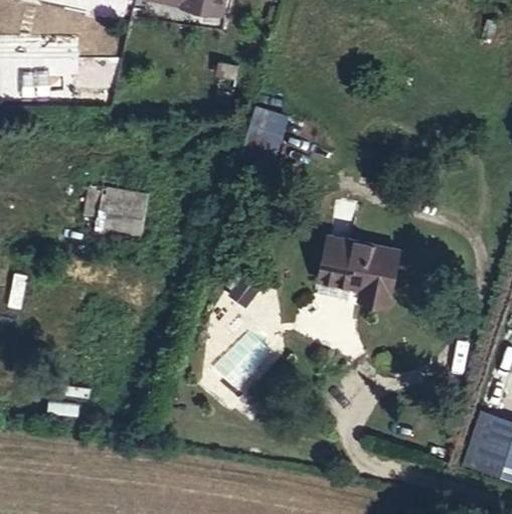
[(129,42),(134,15),(80,0),(0,0),(0,6),(129,42)]
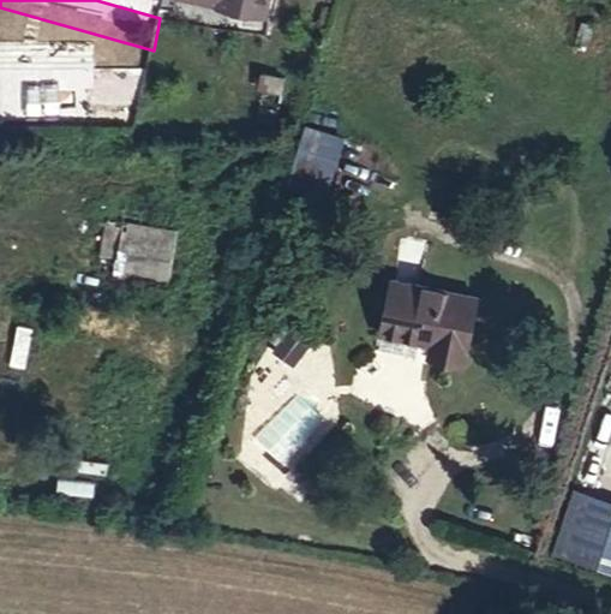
[(169,22),(160,18),(154,51),(207,65),(249,77),(265,16),(223,4),(221,13),(175,0),(169,22)]
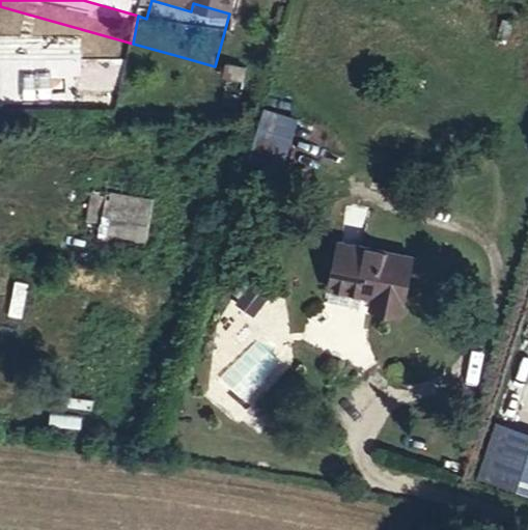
[(193,0),(150,0),(151,0),(191,11),(193,3),(193,0)]
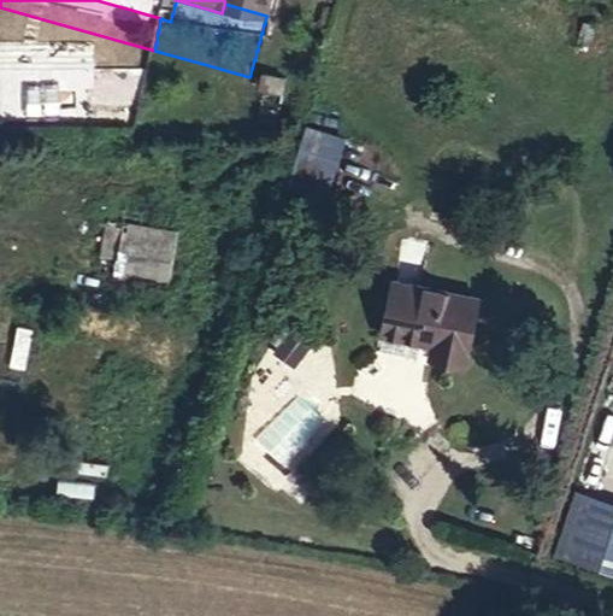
[(81,117),(83,83),(17,80),(16,113),(81,117)]
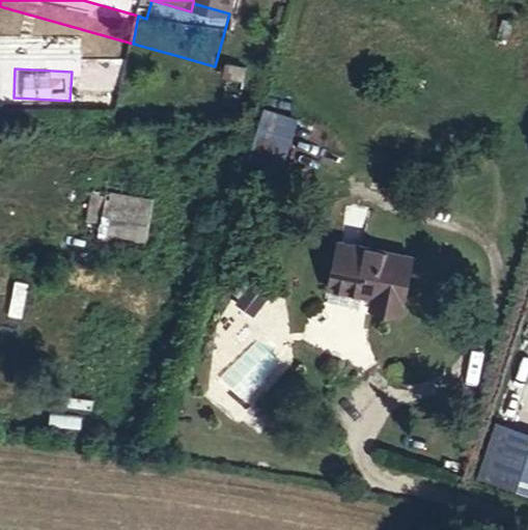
[(287,154),(295,119),(260,111),(252,145),(287,154)]
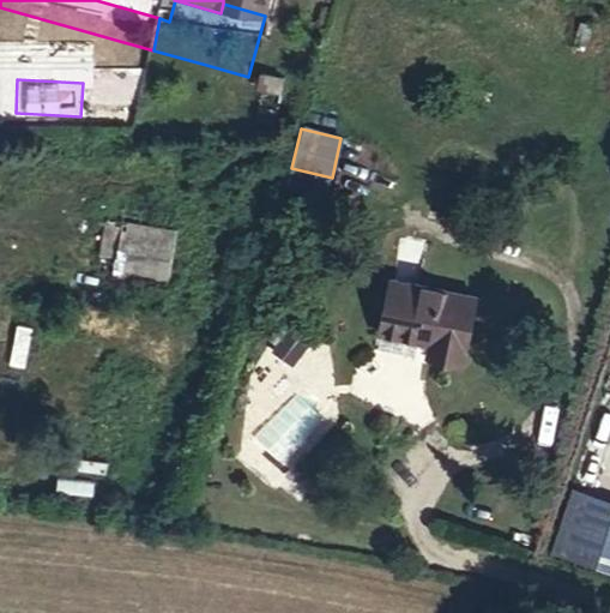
[(479,294),(390,276),(378,335),(429,344),(427,356),(457,362),(459,350),(467,353),(479,294)]
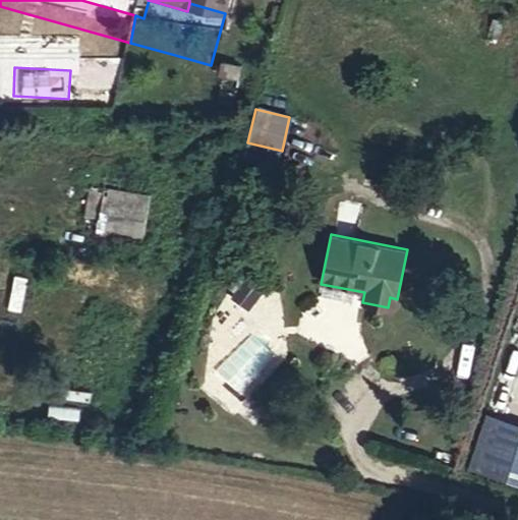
[(225,386),(270,351),(256,334),(212,368),(225,386)]
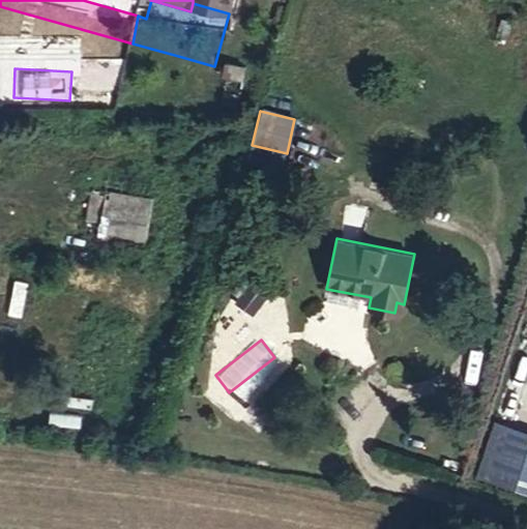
[(478,503),(494,507),(509,453),(495,448),(478,503)]
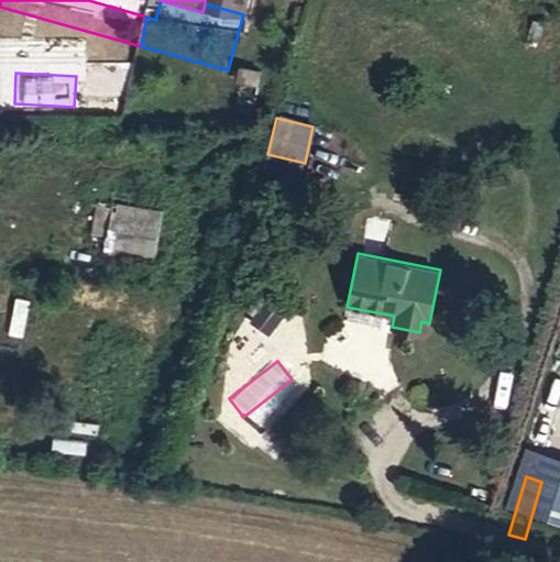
[(525,539),(559,549),(559,486),(541,482),(525,539)]
